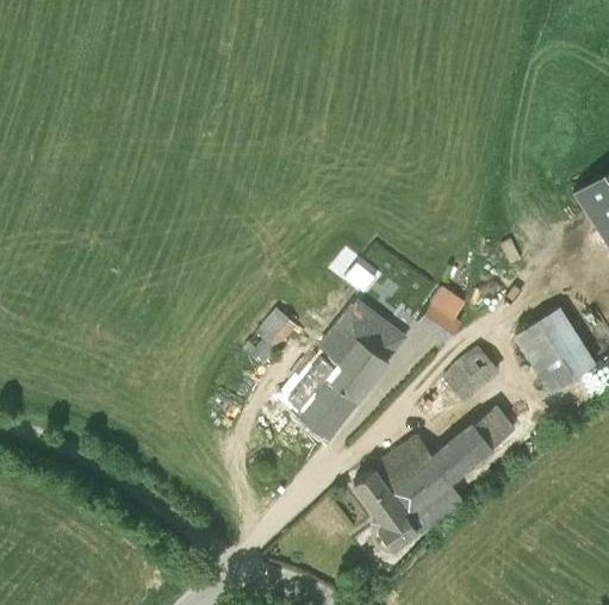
[(376,280),(356,264),(346,279),(364,294),(376,280)]
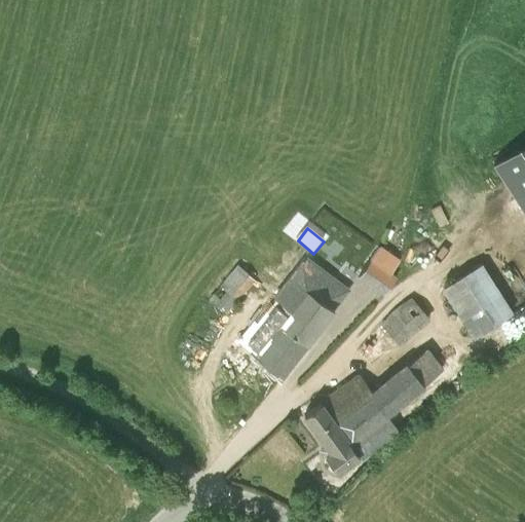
[(379,250),(360,281),(384,298),(397,281),(390,276),(400,264),(379,250)]
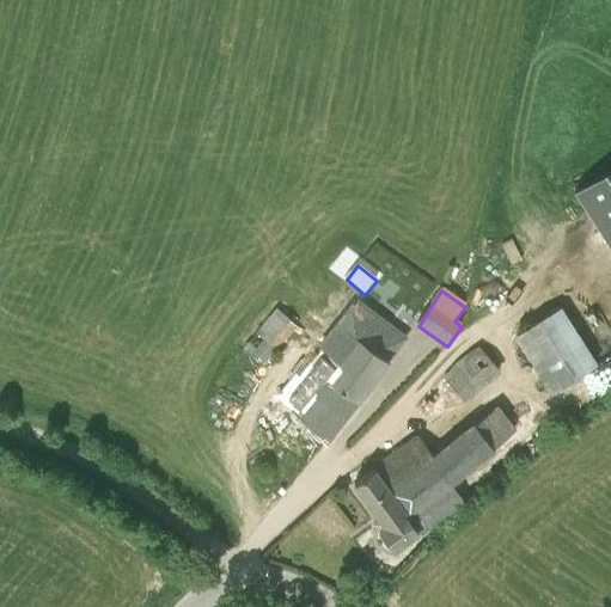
[(281,402),(305,421),(329,440),(330,440),(331,441),(334,440),(331,437),(340,427),(341,428),(341,427),(341,425),(343,422),(344,423),(344,422),(358,404),(333,384),(365,343),(374,353),(389,333),(373,322),(377,317),(359,304),(281,402)]
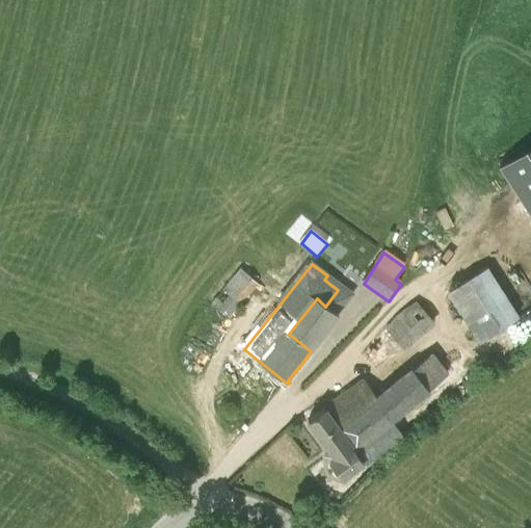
[(479,345),(520,318),(488,268),(447,294),(479,345)]
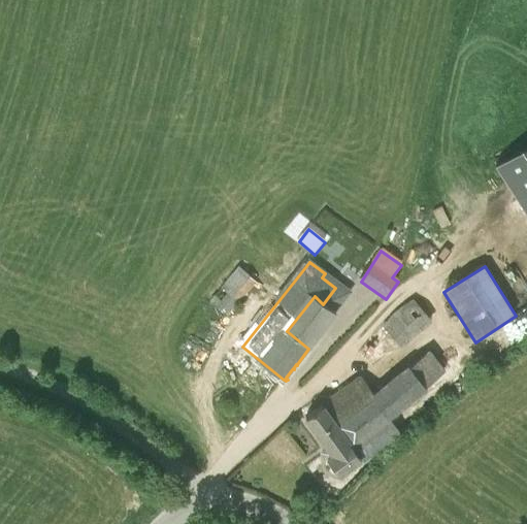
[(216,307),(229,318),(257,284),(238,269),(210,303),(216,307)]
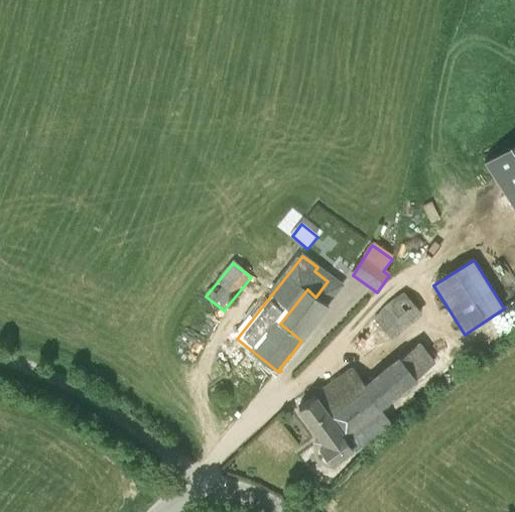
[(307,289),(280,324),(301,341),(342,291),(328,281),(315,297),(307,289)]
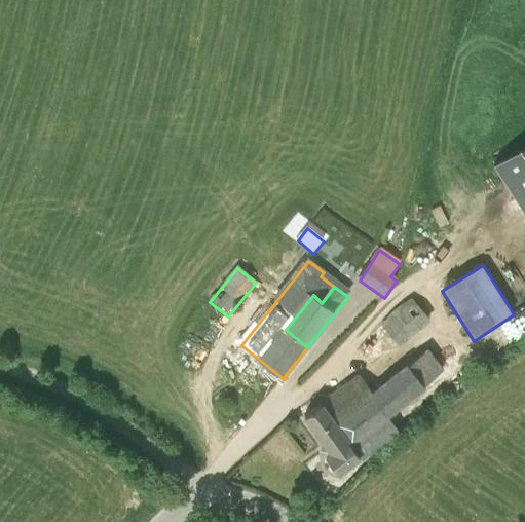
[(416,297),(385,326),(406,347),(436,319),(416,297)]
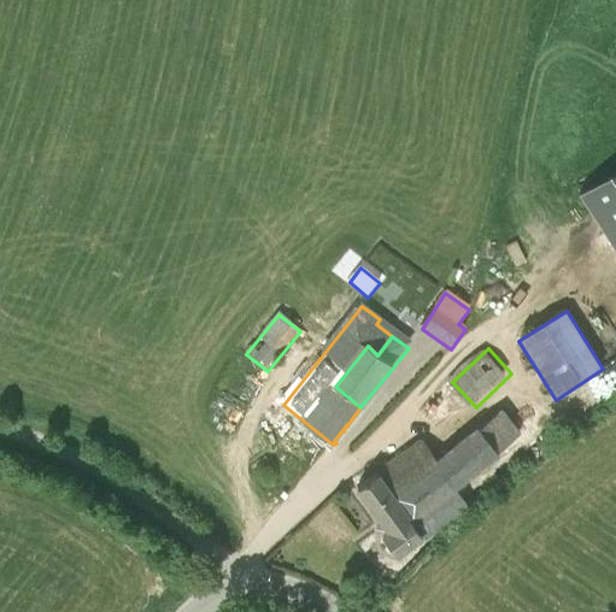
[(424,536),(464,504),(456,492),(500,454),(498,452),(520,431),(503,410),(480,430),(477,427),(438,459),(422,440),(379,475),(424,536)]
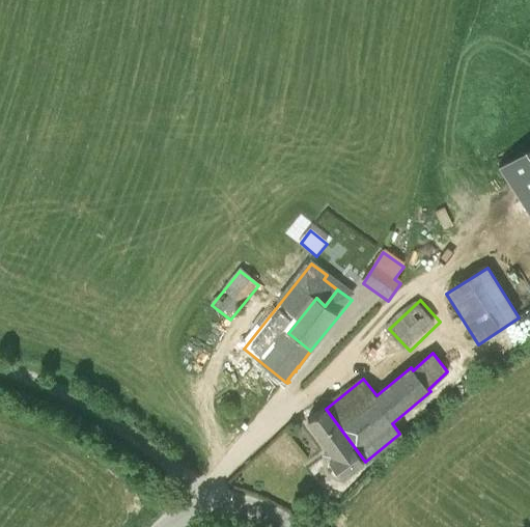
[(341,480),(365,462),(326,409),(307,421),(335,460),(329,464),(341,480)]
